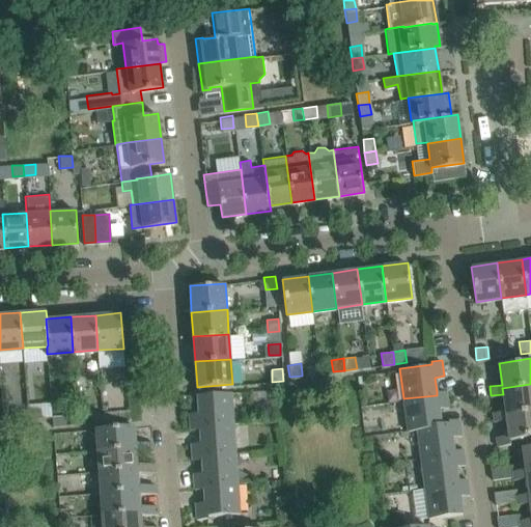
[(494,420),(506,418),(505,414),(530,410),(530,384),(502,388),(503,394),(505,410),(493,411),(494,420)]
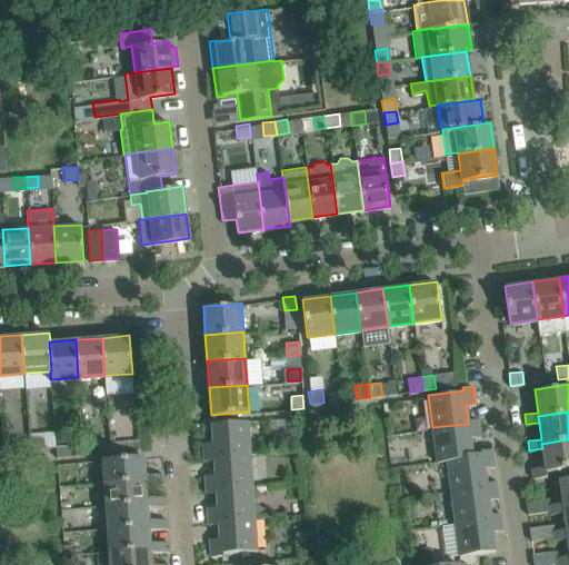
[(436,461),(447,459),(447,457),(472,455),(472,453),(470,436),(480,435),(478,418),(468,419),(468,424),(432,427),(436,461)]
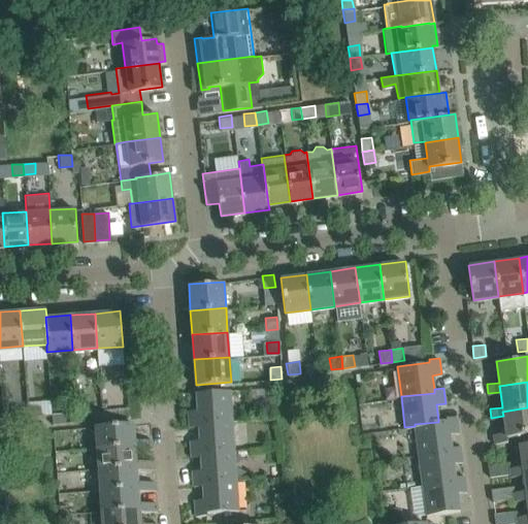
[(189,426),(198,425),(198,421),(232,419),(230,389),(196,391),(197,410),(188,410),(189,426)]
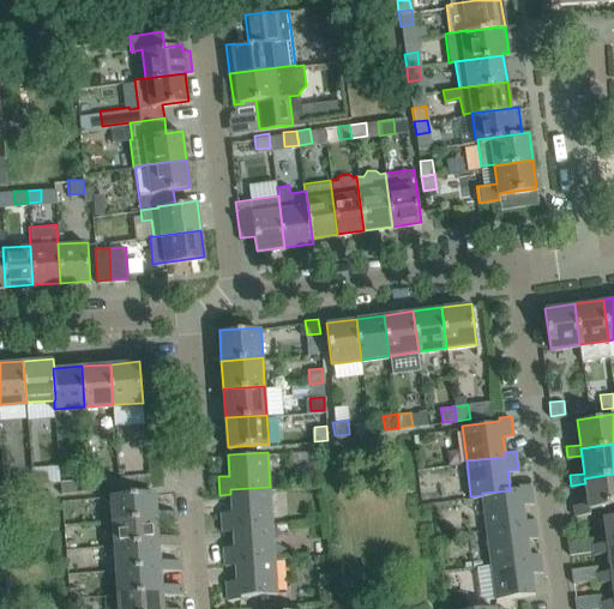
[(46,471),(31,472),(31,483),(47,482),(46,471)]
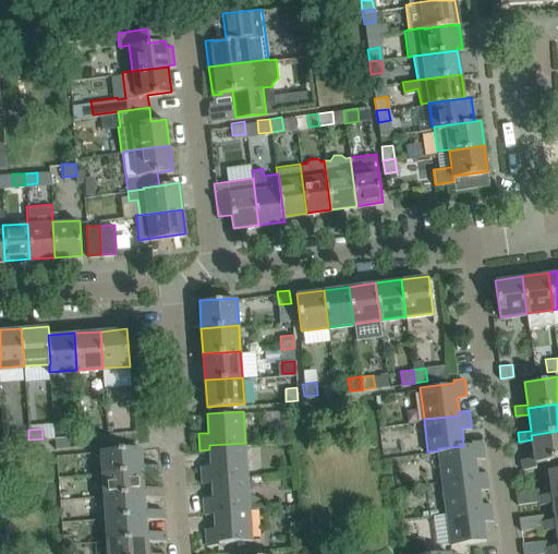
[(28,440),(28,430),(14,431),(15,441),(28,440)]
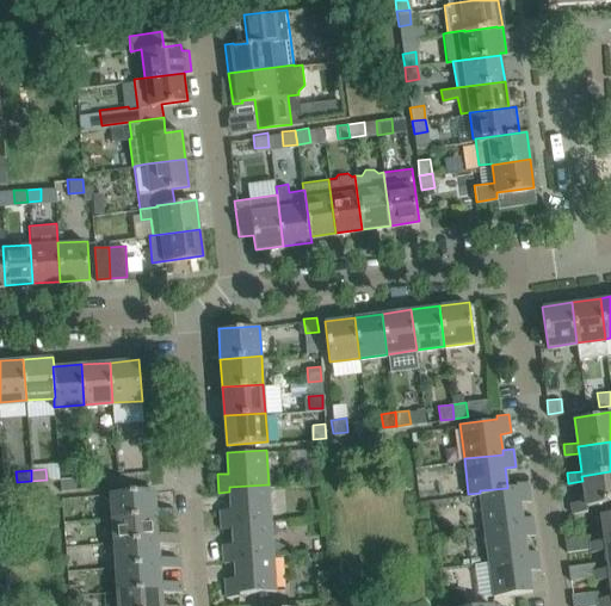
[(131,474),(133,484),(148,483),(147,471),(131,474)]
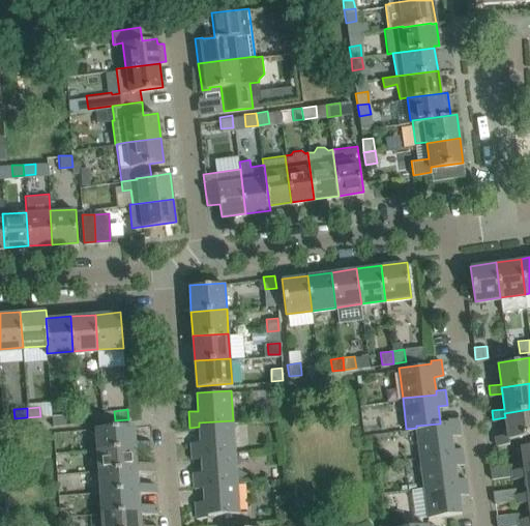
[(520,437),(521,444),(529,442),(529,409),(504,413),(505,417),(507,433),(495,435),(496,443),(509,442),(509,438),(520,437)]
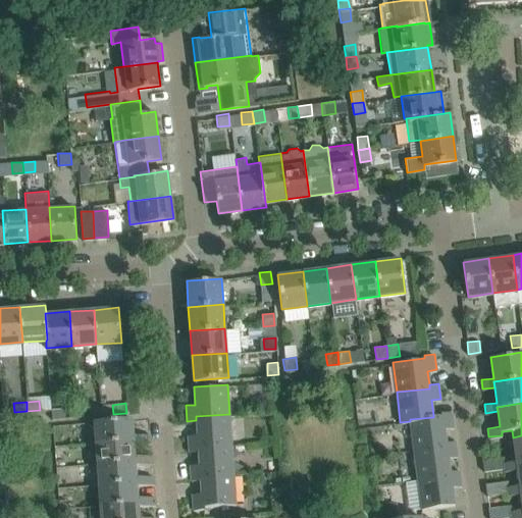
[(87,407),(87,416),(100,415),(99,406),(87,407)]
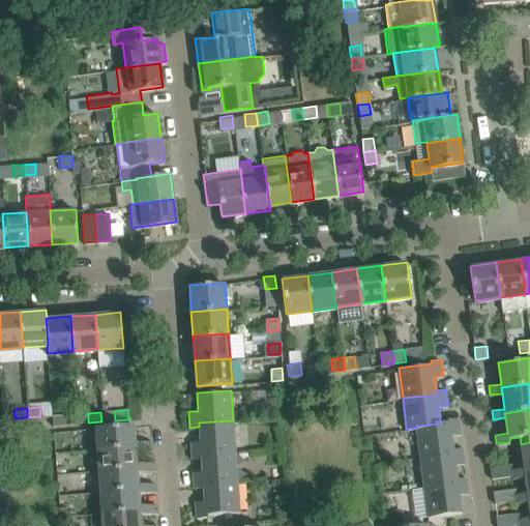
[(63,415),(52,415),(52,426),(63,425),(63,415)]
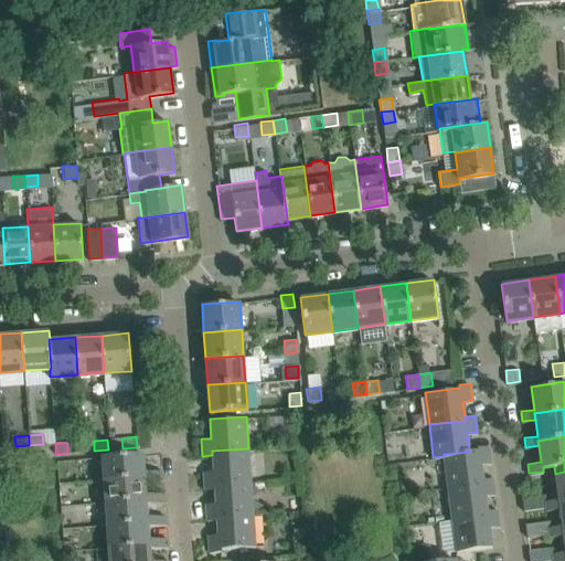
[(444,454),(444,456),(448,486),(483,482),(482,478),(481,463),(491,462),(489,445),(477,446),(478,448),(469,450),(469,452),(444,454)]
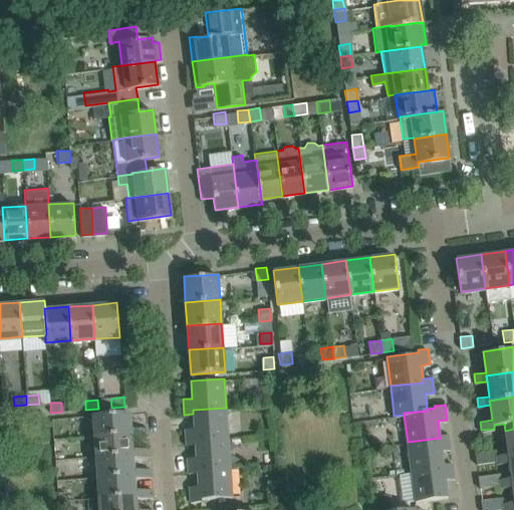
[(186,443),(195,443),(195,439),(228,437),(226,408),(193,410),(193,414),(194,427),(185,428),(186,443)]
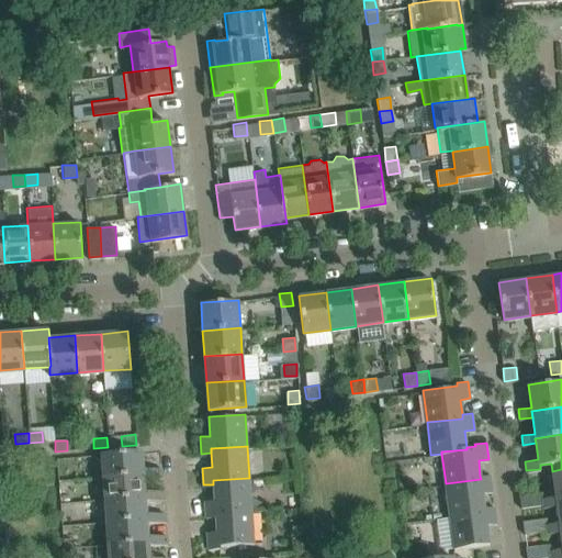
[(101,453),(103,476),(144,472),(144,477),(163,476),(161,467),(144,468),(142,449),(101,453)]
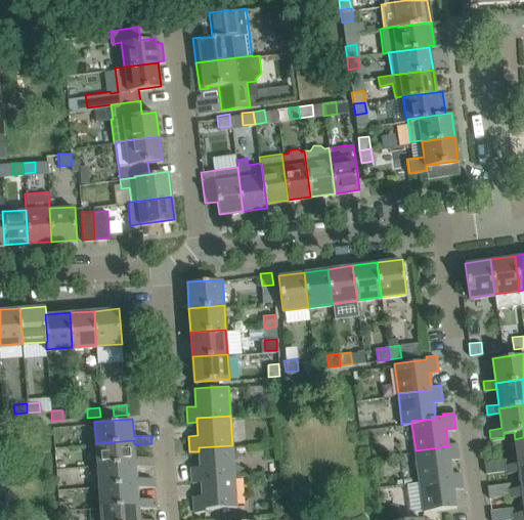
[(507,473),(519,471),(519,469),(523,468),(523,437),(515,439),(518,462),(506,463),(507,473)]
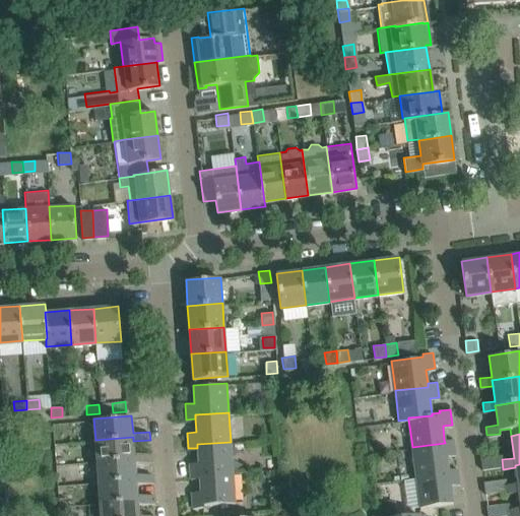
[(95,440),(96,460),(134,458),(134,461),(151,460),(151,452),(134,453),(133,441),(133,437),(95,440)]
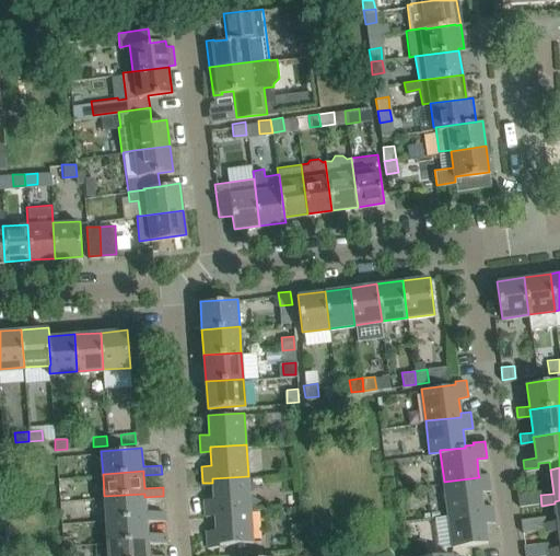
[(444,482),(447,512),(483,508),(482,505),(480,490),(490,489),(488,472),(478,474),(479,477),(444,482)]
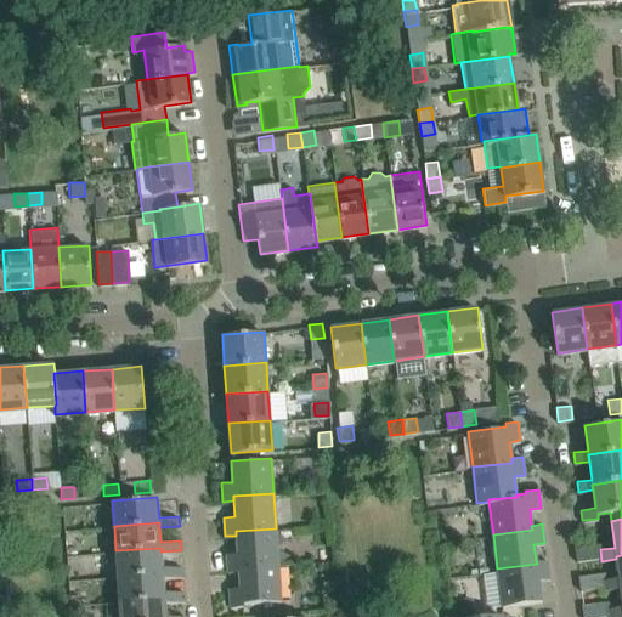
[(227,571),(238,570),(238,566),(278,564),(276,528),(236,531),(236,536),(237,552),(226,552),(227,571)]
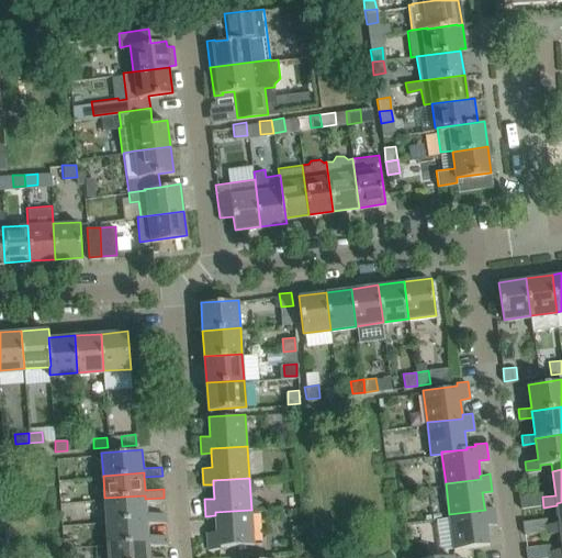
[(104,498),(107,521),(147,517),(147,522),(165,521),(165,511),(146,512),(145,499),(145,495),(104,498)]
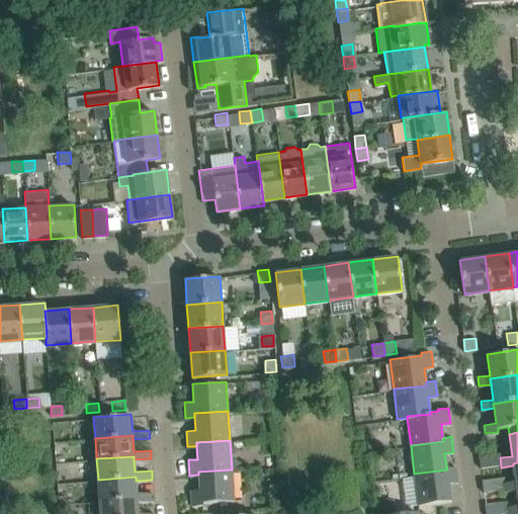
[(505,491),(516,490),(516,488),(517,487),(517,462),(513,463),(513,465),(515,481),(503,482),(505,491)]
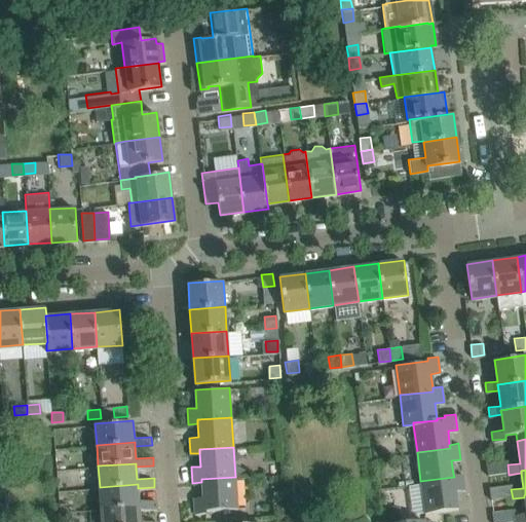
[(454,477),(420,481),(424,512),(458,508),(455,490),(464,488),(462,473),(453,474),(454,477)]
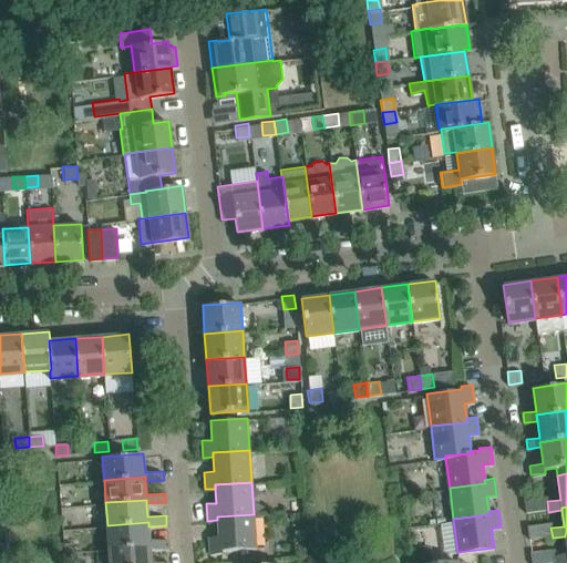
[(217,517),(217,520),(218,535),(208,535),(209,553),(220,552),(220,550),(256,548),(254,514),(217,517)]
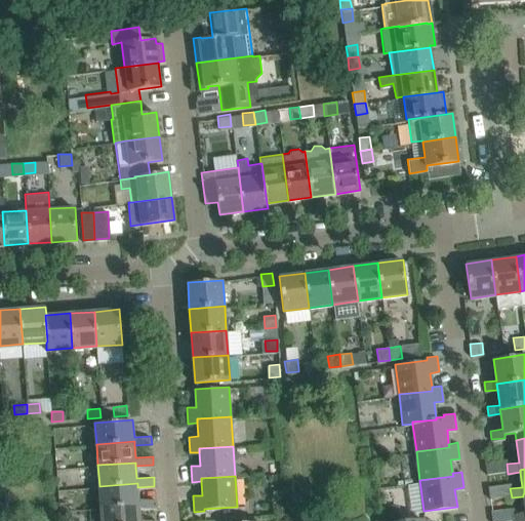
[(99,486),(101,507),(138,504),(138,508),(156,507),(155,498),(138,499),(137,487),(137,483),(99,486)]
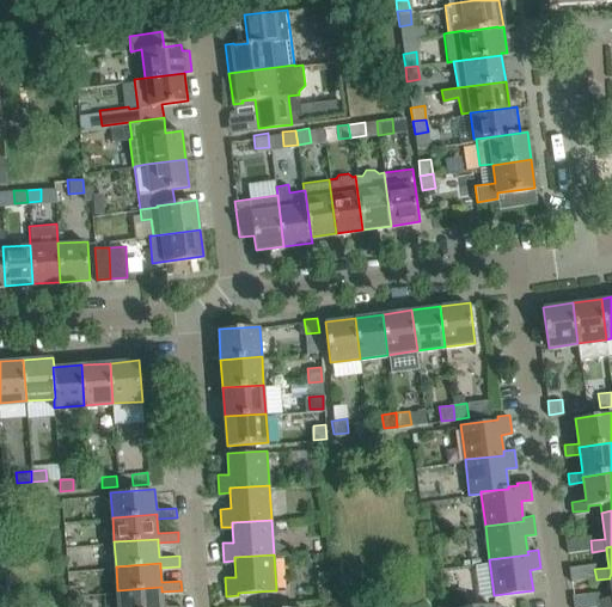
[(599,606),(606,606),(611,606),(611,575),(610,576),(610,578),(611,592),(611,595),(599,598),(599,605),(599,606)]
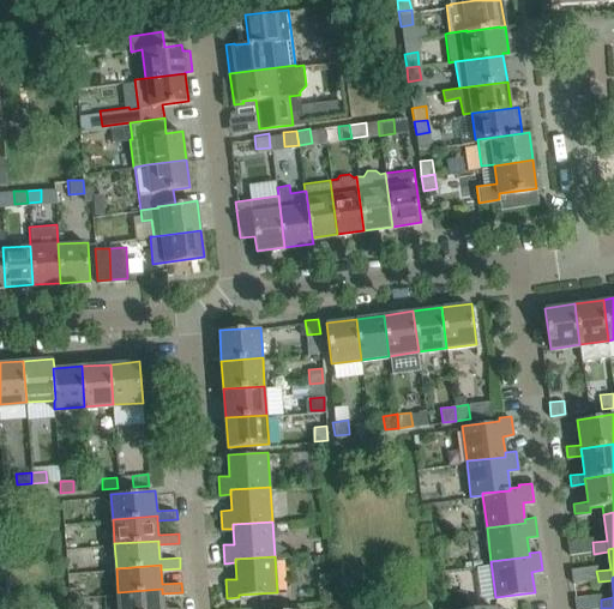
[(118,592),(118,608),(182,608),(184,607),(163,608),(162,594),(162,589),(118,592)]
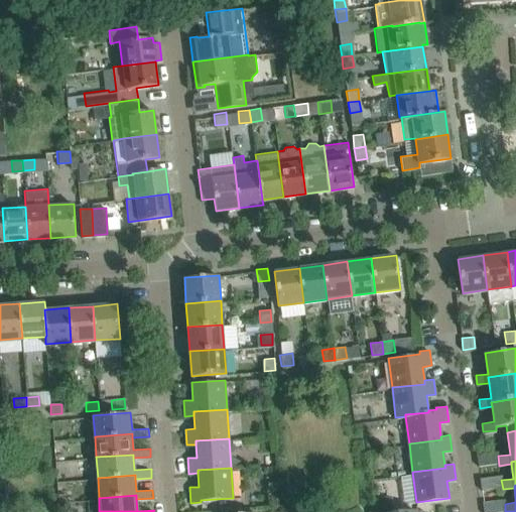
[(389,495),(373,497),(375,511),(391,509),(389,495)]
